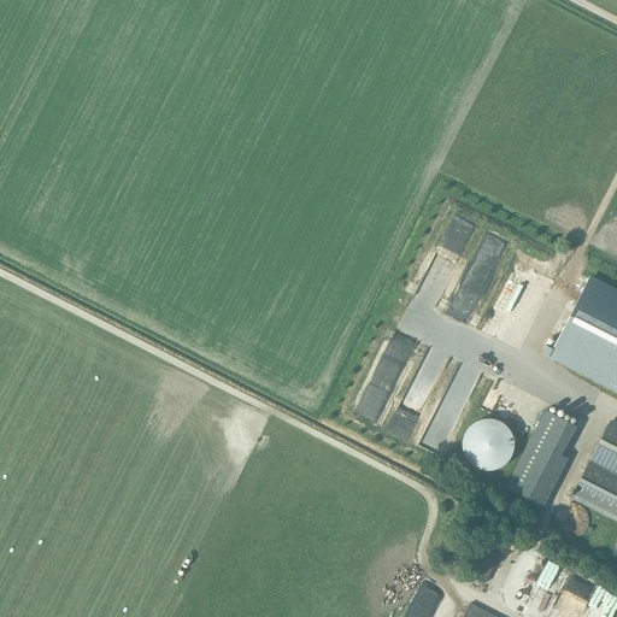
[(616,391),(616,293),(589,280),(551,357),(616,391)]
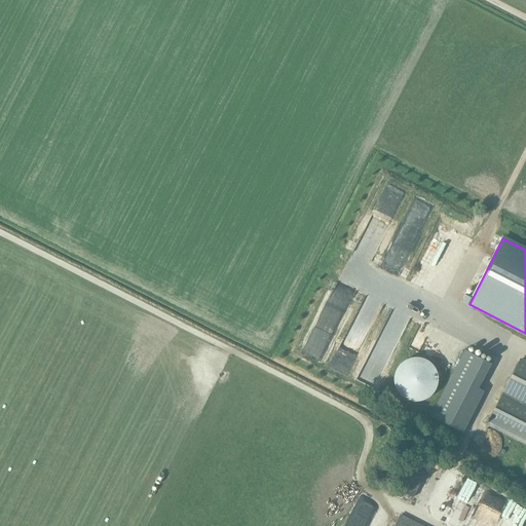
[(332,274),(313,315),(322,320),(340,278),(332,274)]
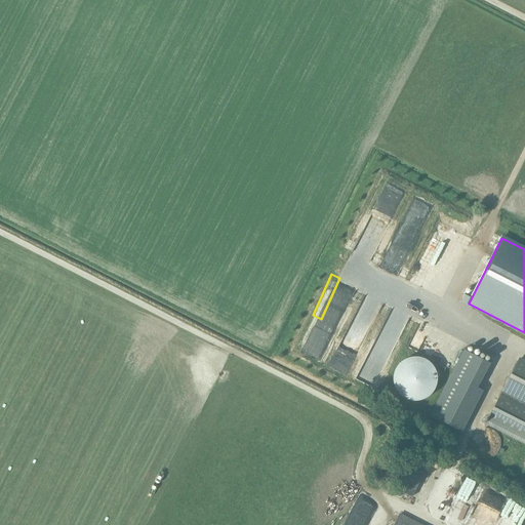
[(369,291),(359,287),(341,320),(352,325),(369,291)]
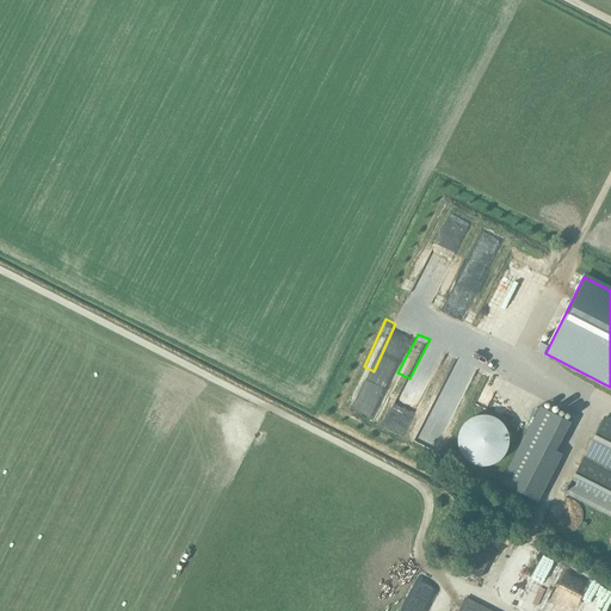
[(419,372),(432,378),(438,365),(425,359),(419,372)]
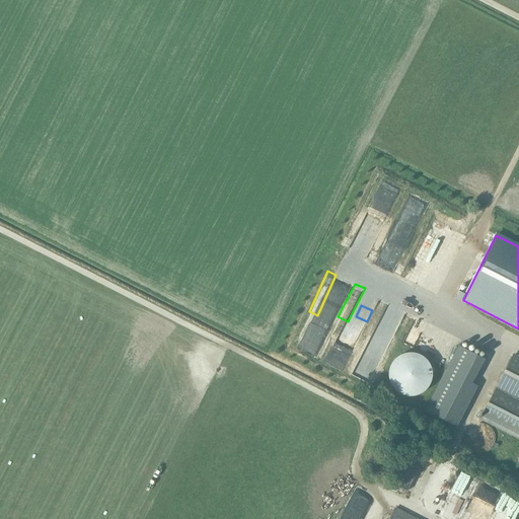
[(454,397),(446,419),(462,425),(478,382),(476,381),(486,357),(458,347),(441,392),(454,397)]
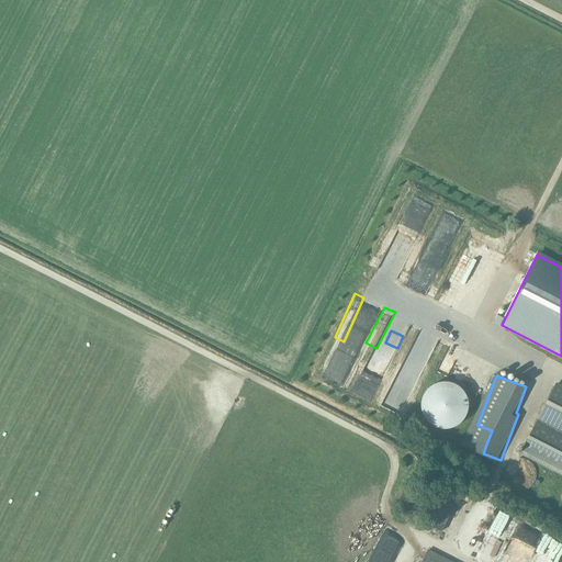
[(561,386),(557,384),(538,422),(561,434),(561,386)]
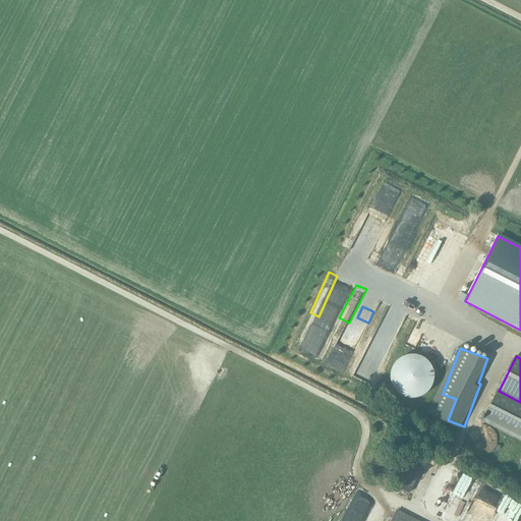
[(520,441),(520,402),(499,391),(482,421),(520,441)]
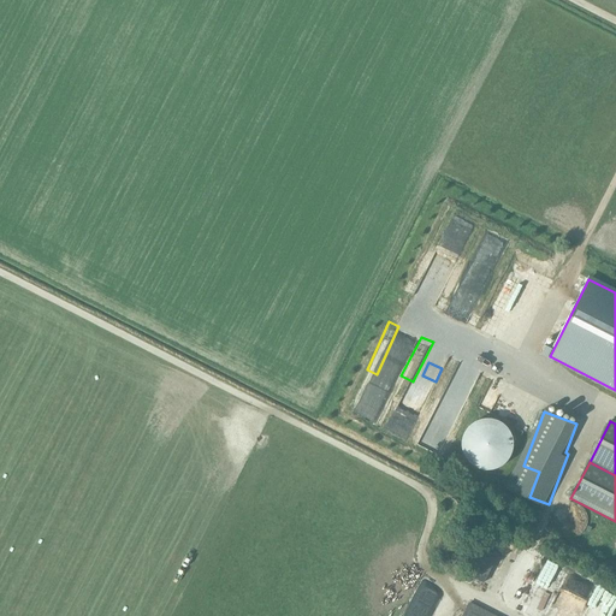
[(532,608),(545,554),(532,550),(527,570),(520,568),(511,603),(532,608)]
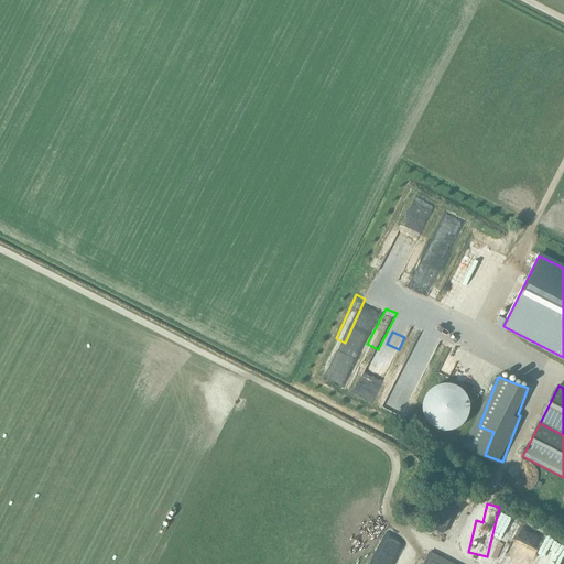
[(508,563),(537,563),(550,525),(540,522),(540,520),(532,518),(531,521),(506,511),(490,555),(509,562),(508,563)]
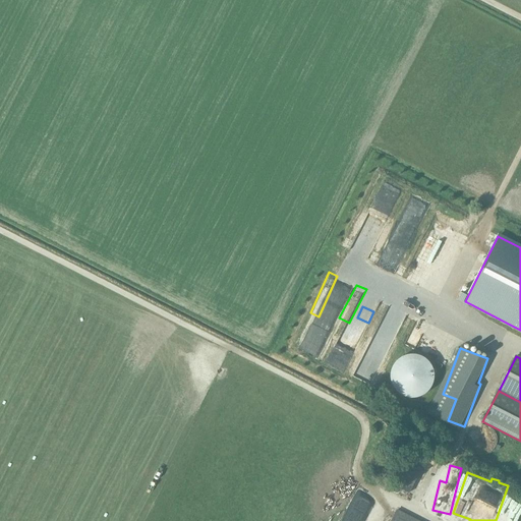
[(391,520),(417,520),(397,511),(391,520)]
